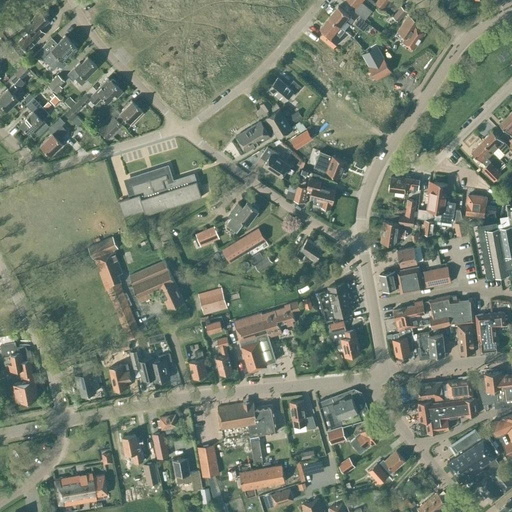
[(361,0),(349,0),(357,6),(353,10),(364,19),(372,10),(361,1),(361,0)]
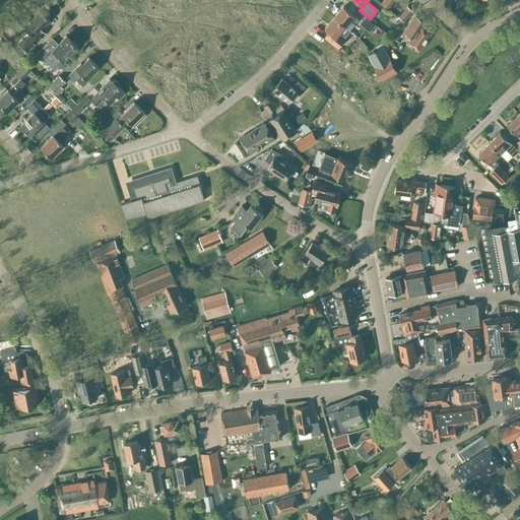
[(395,0),(383,0),(381,2),(388,8),(395,0)]
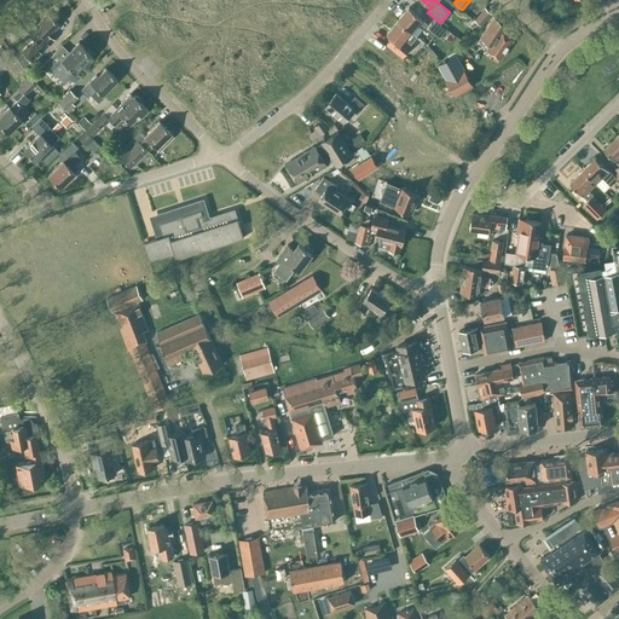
[(409,7),(398,21),(411,32),(416,36),(422,29),(423,29),(426,30),(435,19),(418,6),(415,12),(409,7)]
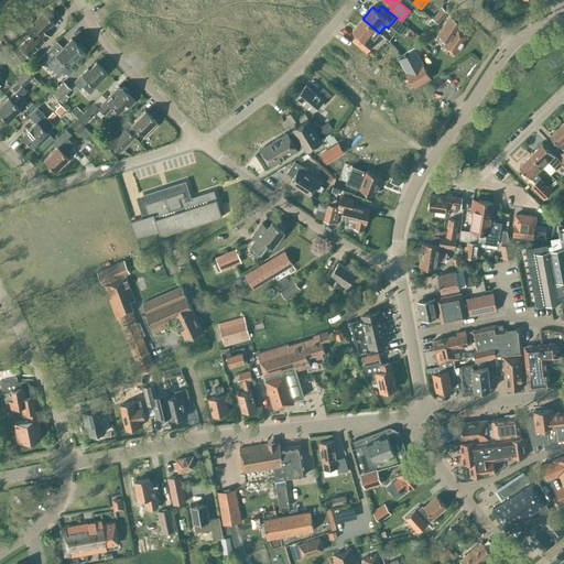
[(442,8),(433,18),(440,22),(447,12),(442,8)]
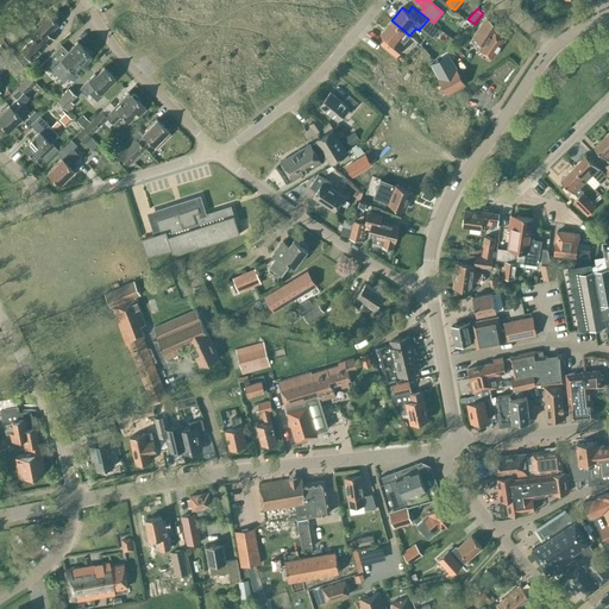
[(48,33),(58,24),(46,12),(35,24),(30,19),(23,27),(35,39),(27,46),(26,45),(20,51),(31,62),(52,39),(48,33)]
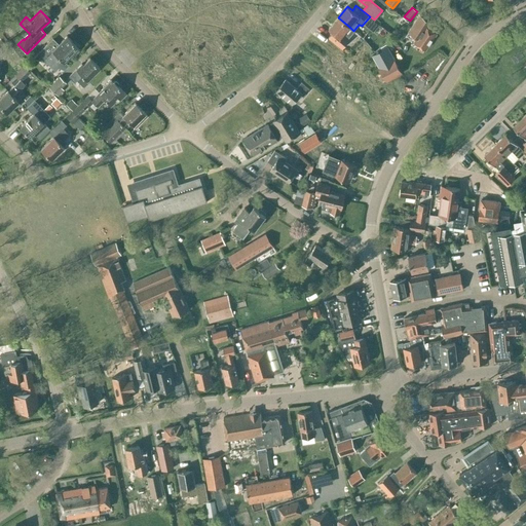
[(419,14),(408,32),(417,37),(414,42),(425,49),(437,34),(428,28),(431,23),(428,21),(419,14)]
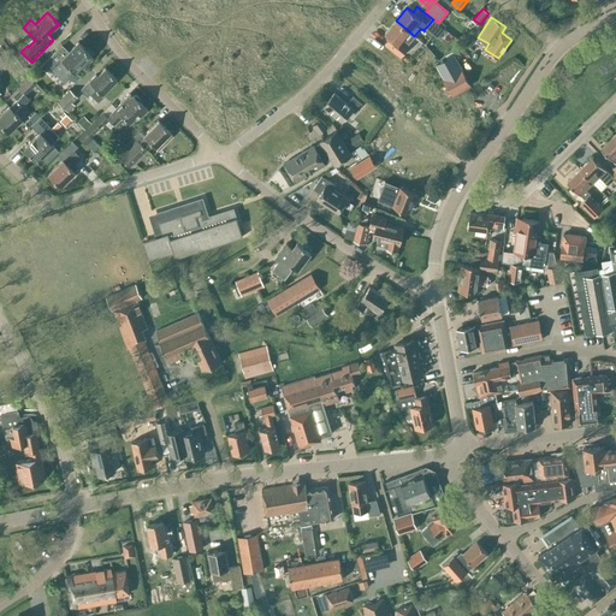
[(390,37),(385,43),(400,58),(408,47),(407,46),(409,43),(403,39),(409,31),(396,21),(385,34),(390,37)]
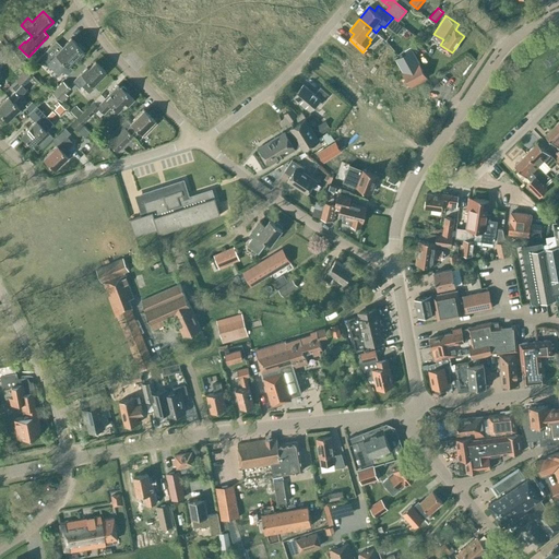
[(393,20),(388,25),(396,34),(397,33),(400,30),(402,27),(393,20)]
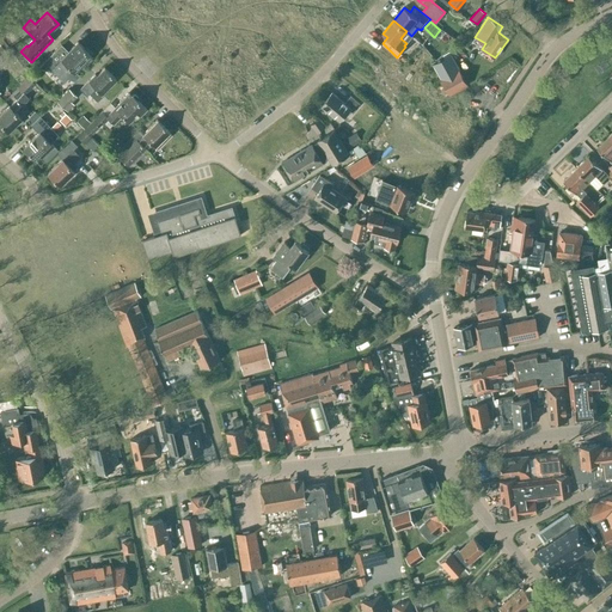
[(74,71),(83,62),(85,65),(91,59),(89,56),(90,55),(78,42),(68,51),(61,44),(43,63),(50,71),(53,69),(63,80),(67,78),(73,80),(79,75),(74,71)]
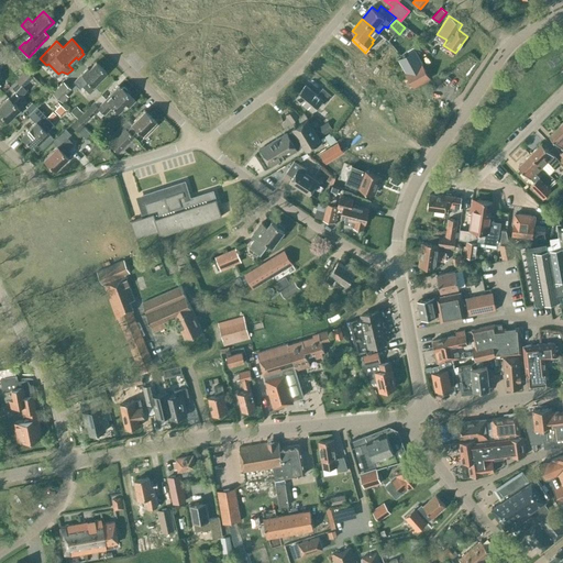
[(0,61),(1,63),(10,54),(4,48),(0,52),(0,61)]
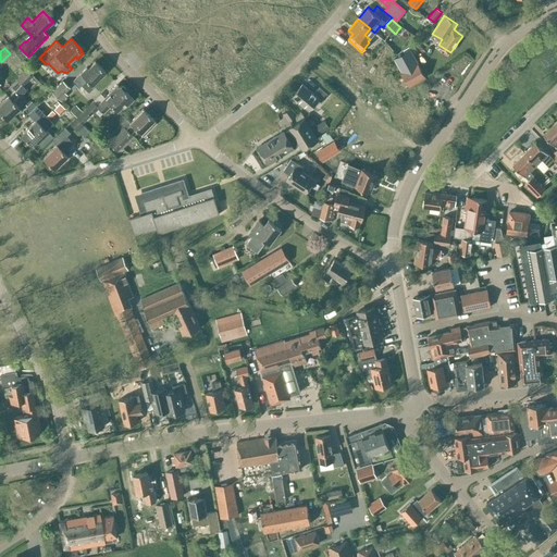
[(93,86),(106,73),(95,62),(87,70),(86,69),(73,82),(78,88),(81,85),(88,93),(94,87),(93,86)]
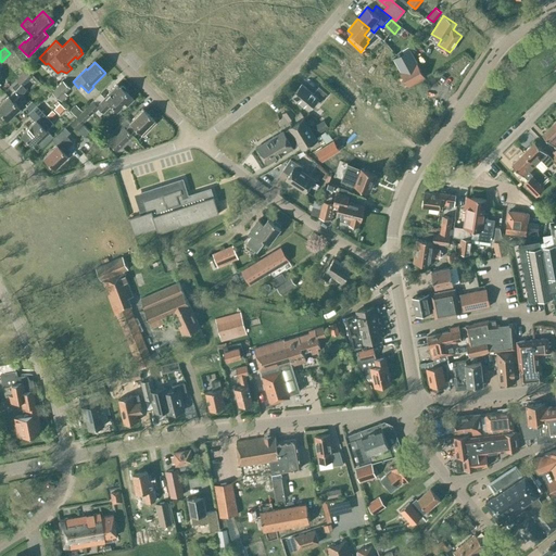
[(408,86),(424,77),(416,63),(401,72),(408,86)]
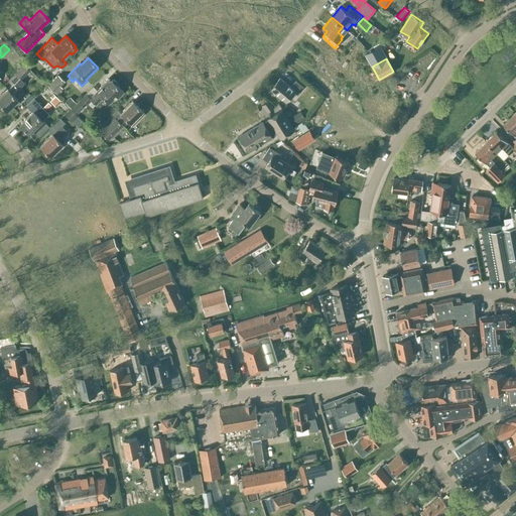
[(23,65),(14,75),(16,77),(17,76),(21,80),(29,71),(23,65)]
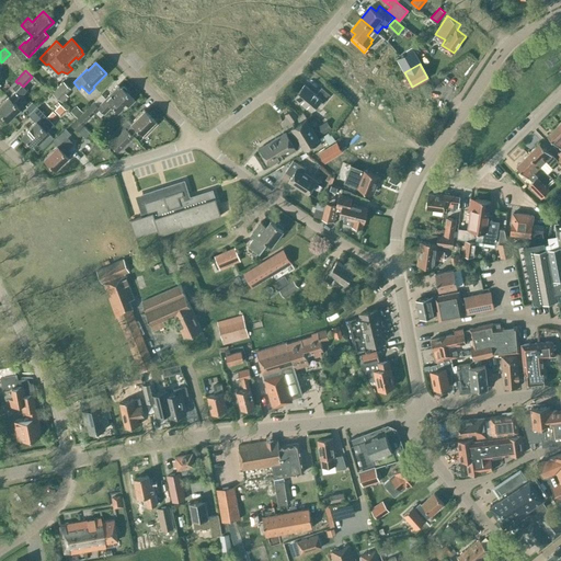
[(70,89),(63,81),(52,93),(61,102),(68,95),(66,93),(70,89)]
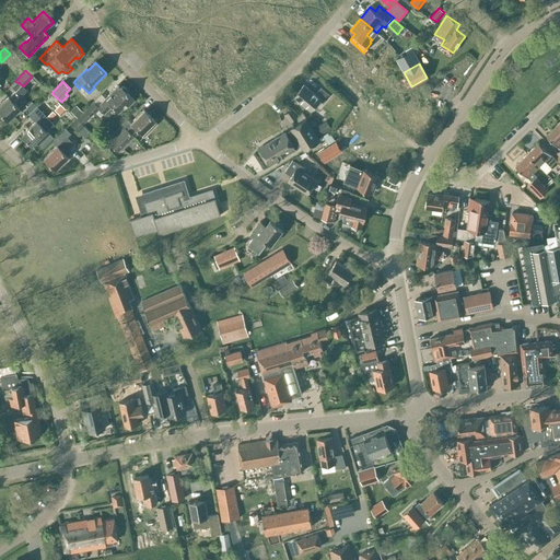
[(14,91),(0,103),(0,114),(7,120),(19,108),(13,103),(20,96),(26,90),(23,86),(19,82),(18,83),(12,89),(14,91)]
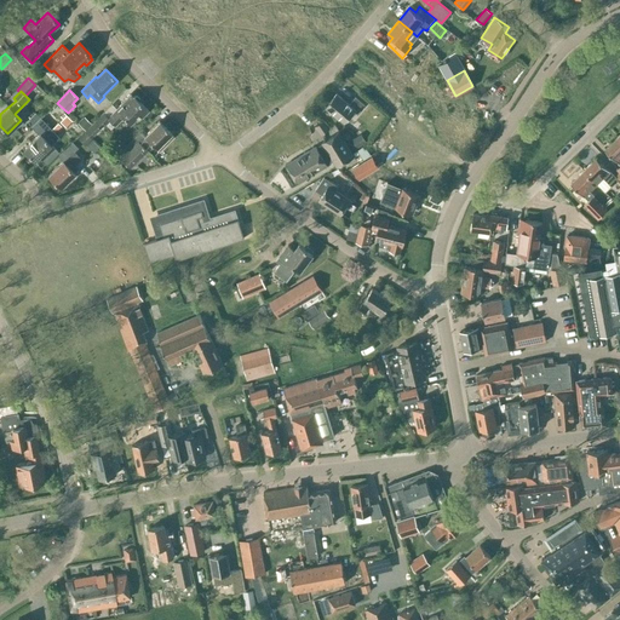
[(121,104),(108,118),(103,112),(85,131),(91,137),(105,122),(112,128),(122,116),(130,124),(138,115),(141,118),(148,110),(132,96),(132,97),(130,95),(121,104)]
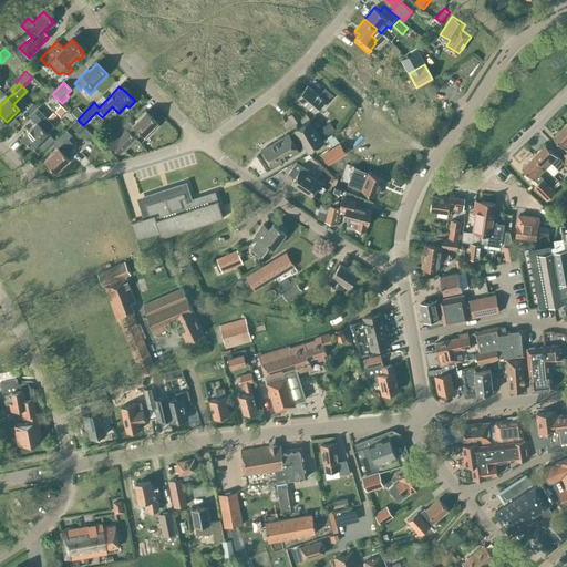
[(319,95),(308,86),(298,98),(315,112),(323,101),(327,104),(333,95),(326,89),(319,95)]
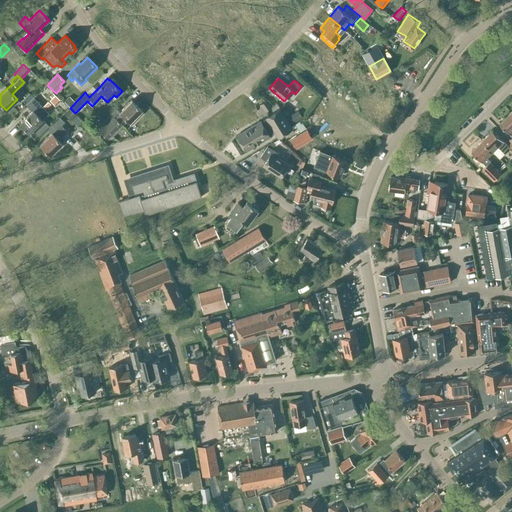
[(52,98),(49,100),(53,104),(58,99),(54,95),(52,98)]
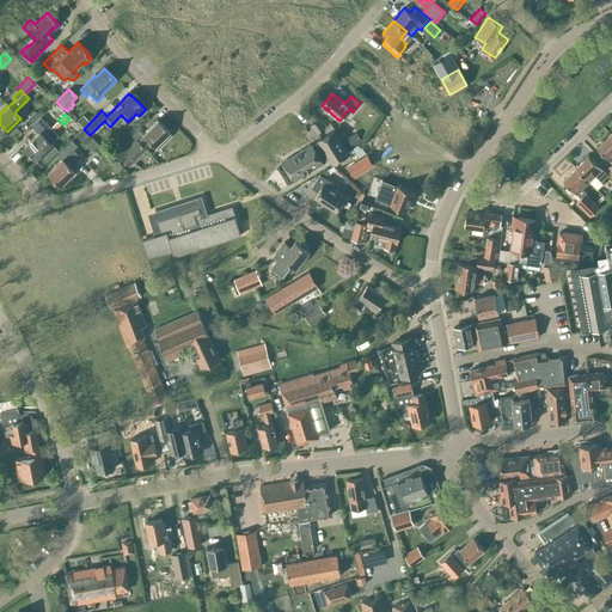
[(90,122),(83,115),(75,122),(84,129),(90,122)]
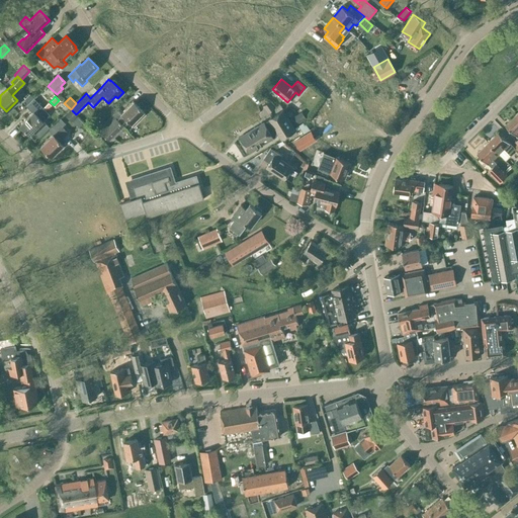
[(31,113),(19,125),(27,135),(31,131),(37,138),(48,127),(41,120),(49,114),(45,110),(45,109),(42,108),(33,98),(27,104),(25,105),(28,109),(27,109),(31,113)]
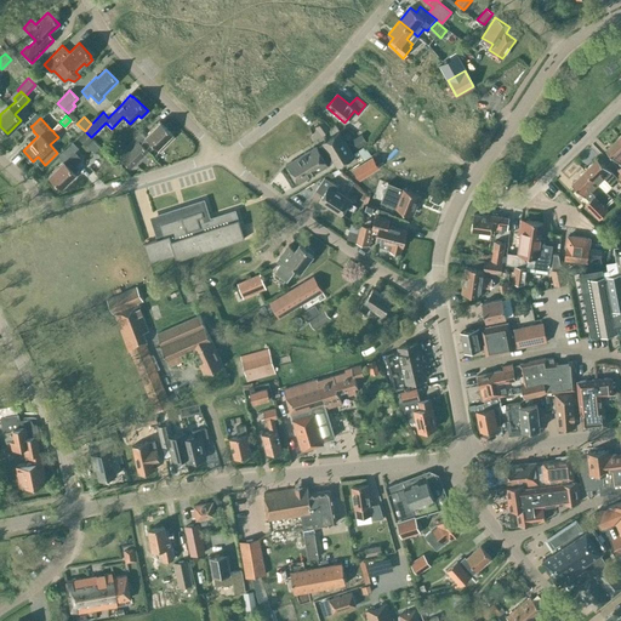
[(171,134),(159,121),(143,137),(144,138),(140,144),(137,142),(131,148),(126,144),(113,159),(119,165),(121,161),(130,170),(147,152),(144,149),(151,143),(157,149),(159,152),(174,136),(171,134)]
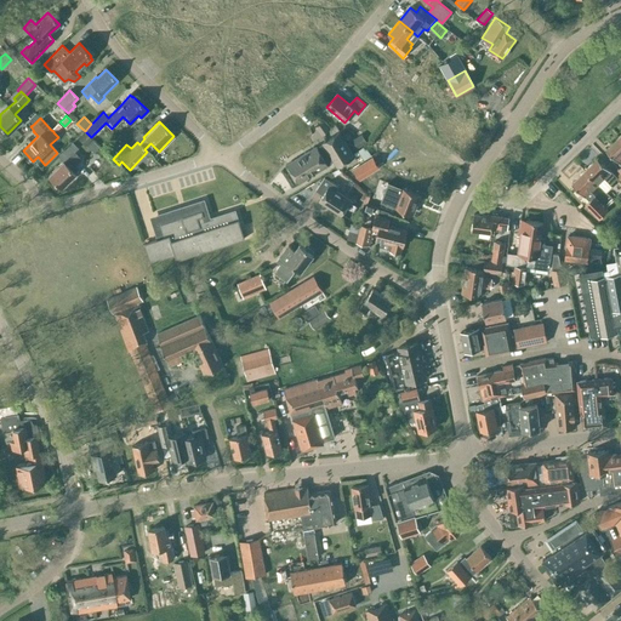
[(315,126),(322,136),(329,131),(324,121),(315,126)]
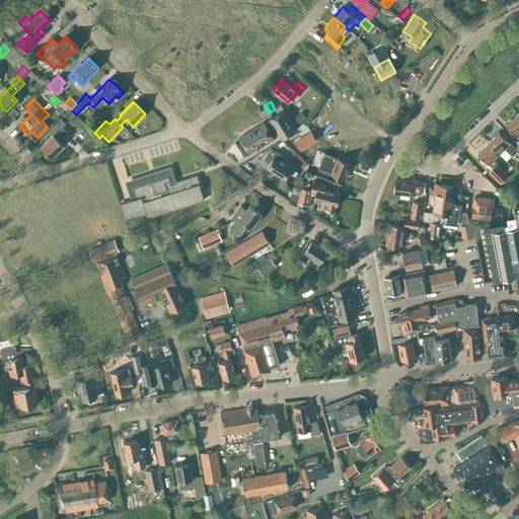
[(77,117),(70,110),(65,117),(71,123),(77,117)]
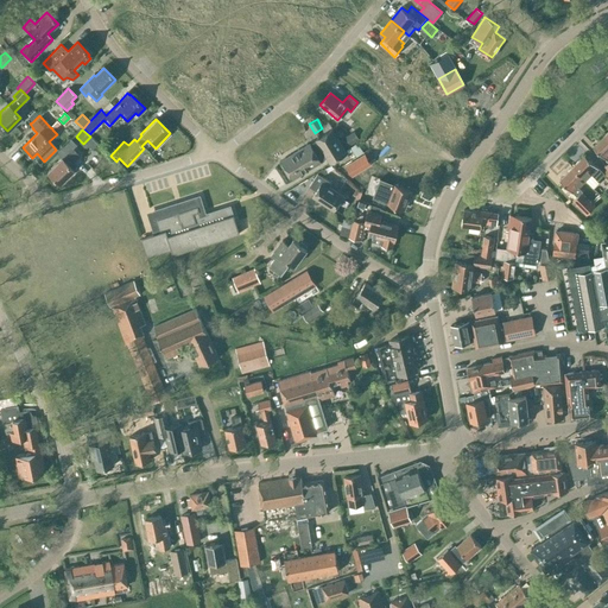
[(354,131),(343,138),(349,146),(360,140),(354,131)]
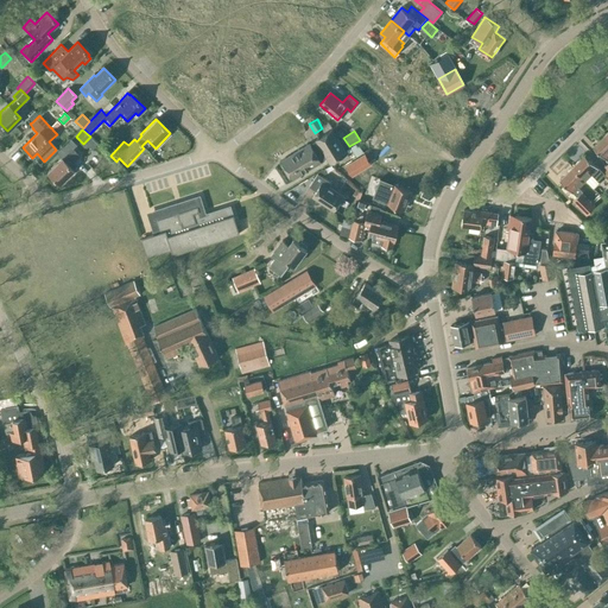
[(282,162),(292,179),(320,163),(318,160),(324,157),(329,164),(344,154),(330,132),(315,141),(316,143),(310,146),(309,144),(282,162)]
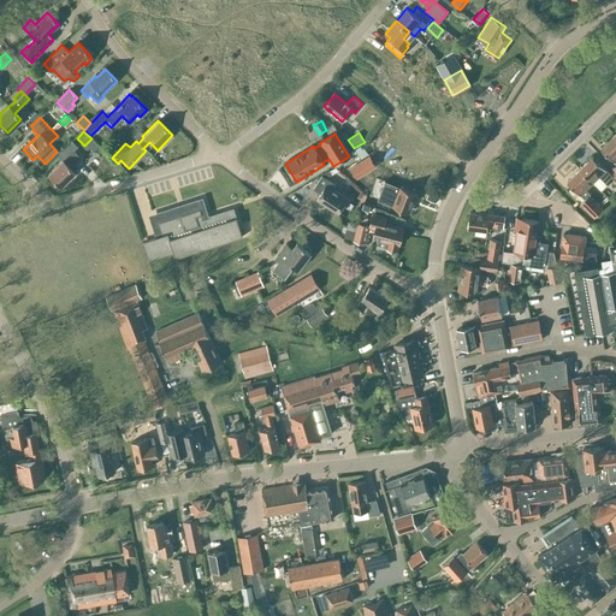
[(615,137),(614,135),(602,148),(615,161),(611,166),(615,171),(611,176),(612,176),(615,179),(615,137)]
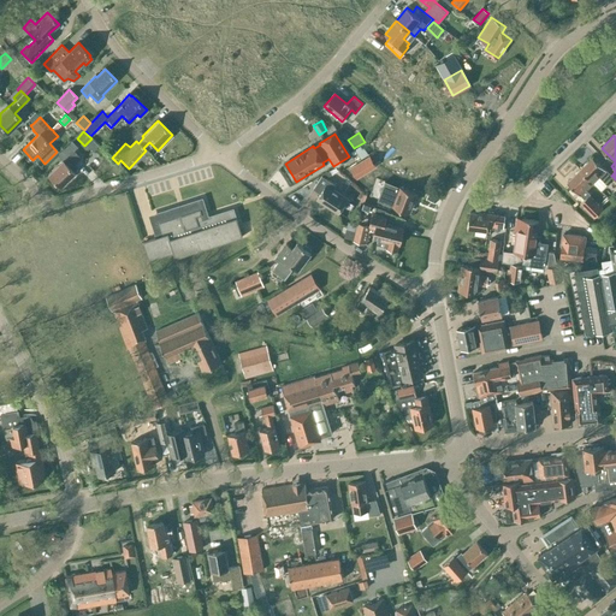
[(57,155),(61,160),(47,175),(59,187),(73,172),(70,169),(81,158),(72,150),(77,147),(71,141),(57,155)]
